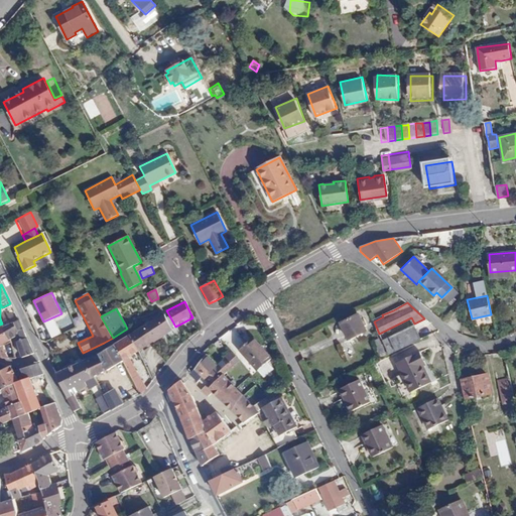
[(157,319),(156,317),(143,327),(152,342),(170,330),(164,314),(157,319)]
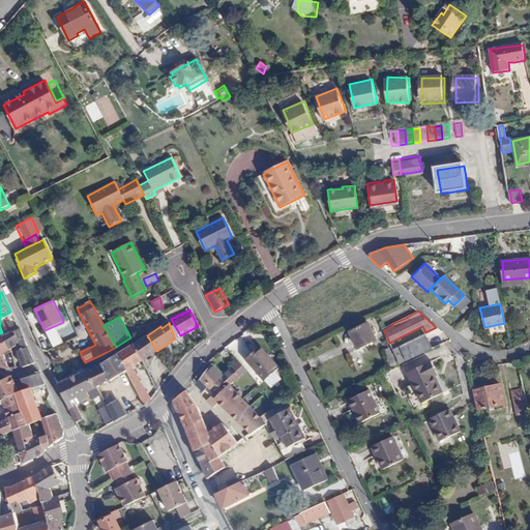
[(369,323),(350,331),(358,349),(377,340),(369,323)]
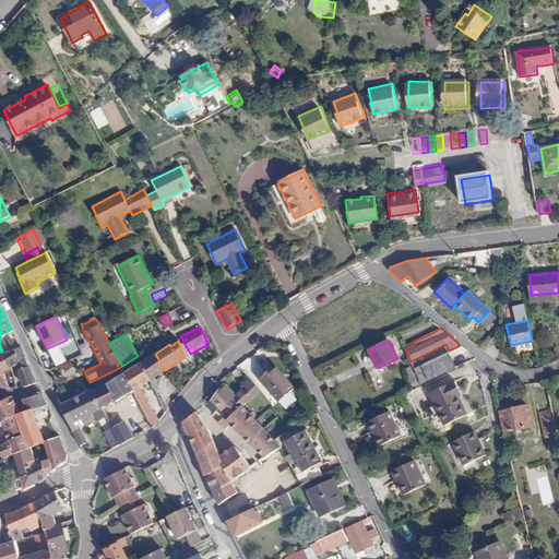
[(21,346),(20,347),(3,354),(2,354),(10,368),(16,364),(24,388),(36,382),(21,346)]
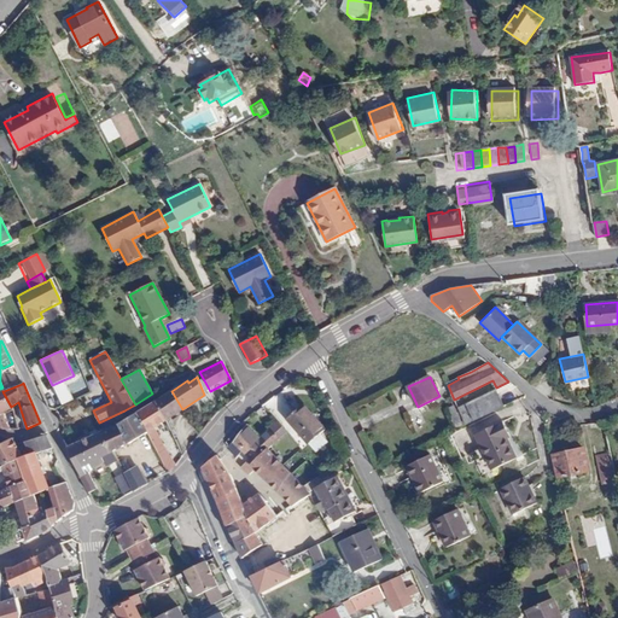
[(0,389),(0,427),(9,429),(4,419),(3,412),(11,408),(11,407),(3,391),(4,391),(3,388),(0,389)]
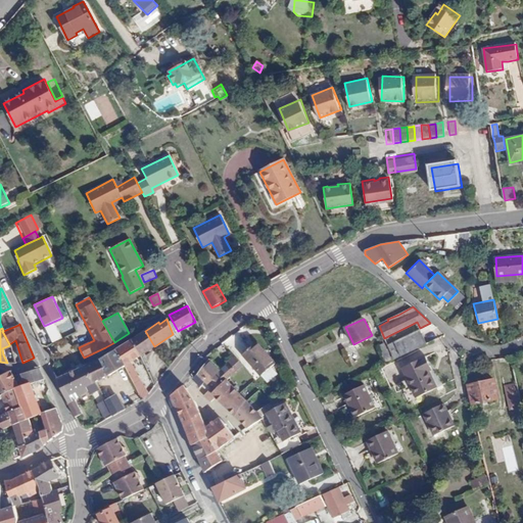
[(387,345),(394,360),(427,343),(420,329),(387,345)]
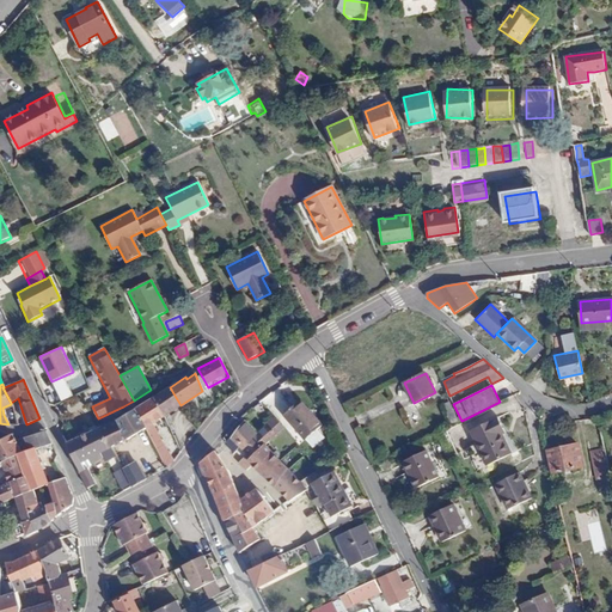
[(164,416),(181,405),(170,387),(154,398),(164,416)]
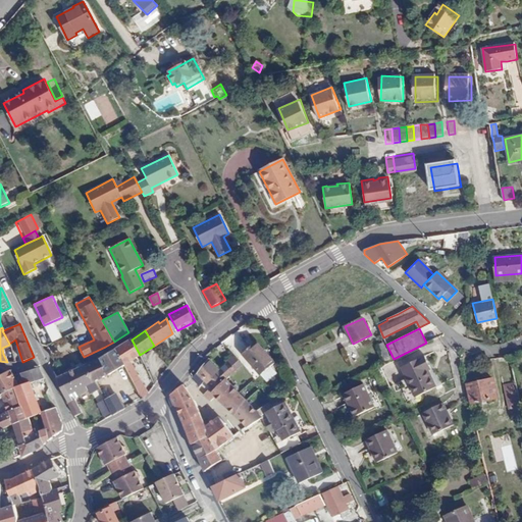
[(115,350),(124,365),(142,398),(147,393),(145,390),(129,361),(140,355),(132,340),(115,350)]
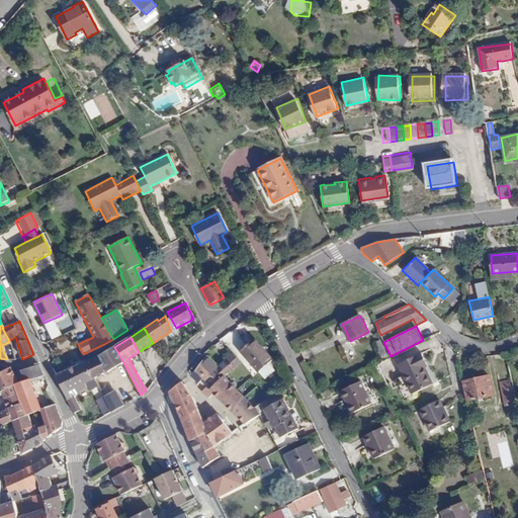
[(254,338),(240,351),(258,371),(272,359),(254,338)]
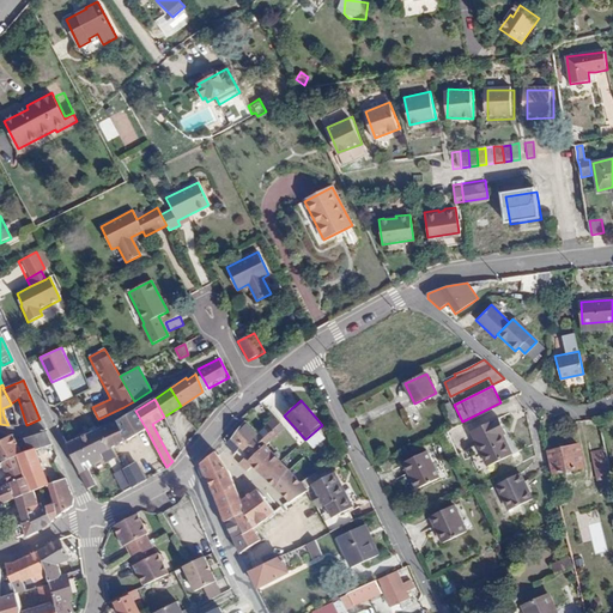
[(117,420),(103,428),(111,447),(127,439),(128,439),(146,429),(135,411),(128,414),(117,420)]
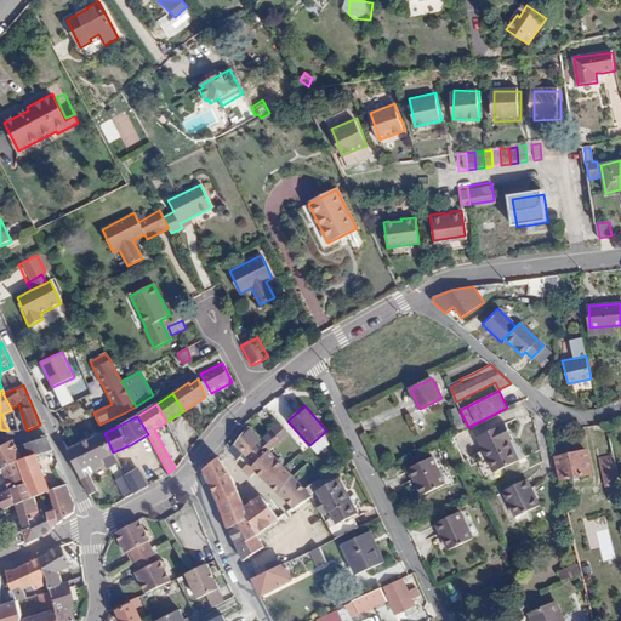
[(234,445),(244,454),(251,461),(254,463),(268,449),(271,450),(281,439),(288,433),(277,421),(271,427),(272,428),(261,439),(248,427),(234,445)]
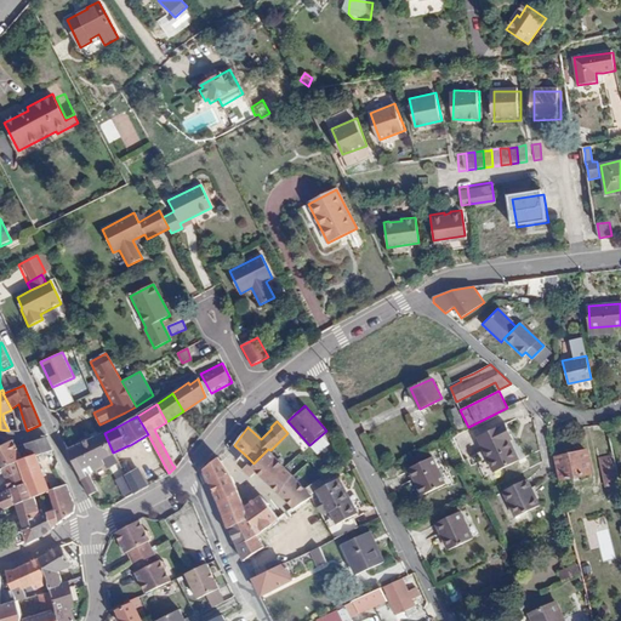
[(506,422),(477,436),(495,473),(519,461),(510,440),(514,439),(506,422)]
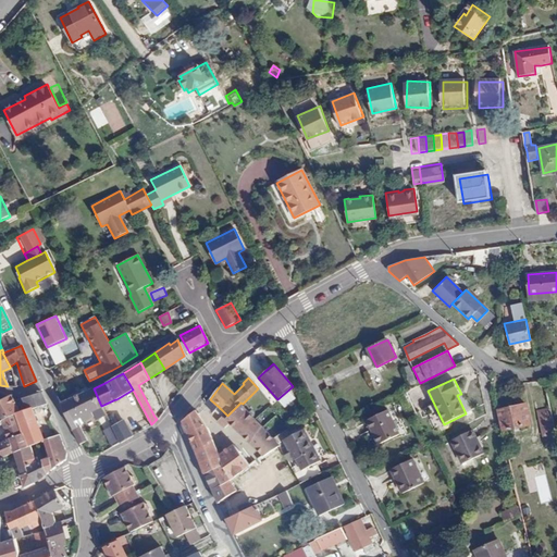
[(94,388),(60,404),(79,444),(86,440),(79,426),(77,428),(73,421),(101,406),(94,388)]
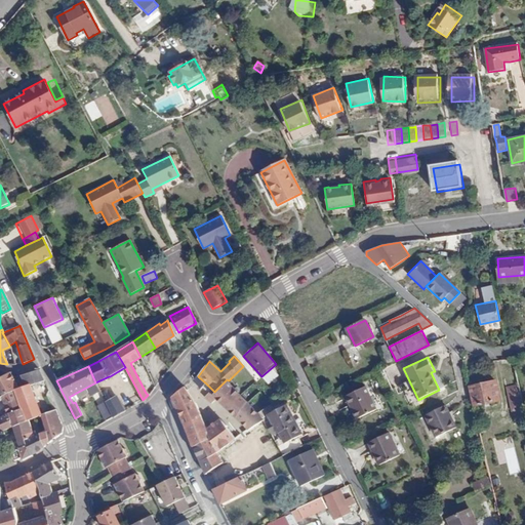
[(45,379),(40,369),(21,375),(26,386),(18,388),(14,390),(17,399),(26,420),(29,419),(35,417),(42,414),(37,402),(36,403),(30,385),(45,379)]
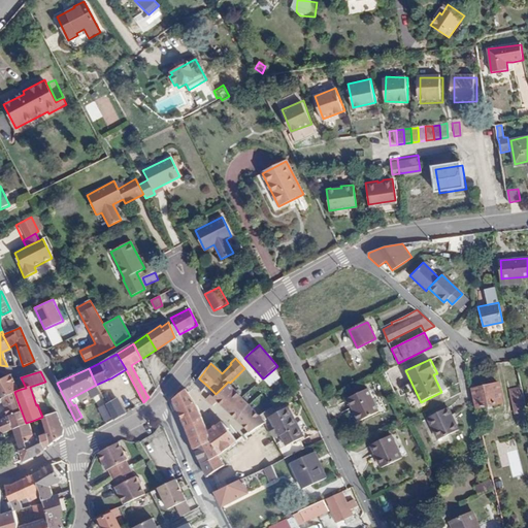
[(19,390),(13,381),(10,374),(1,380),(0,380),(0,399),(1,399),(14,392),(19,390)]
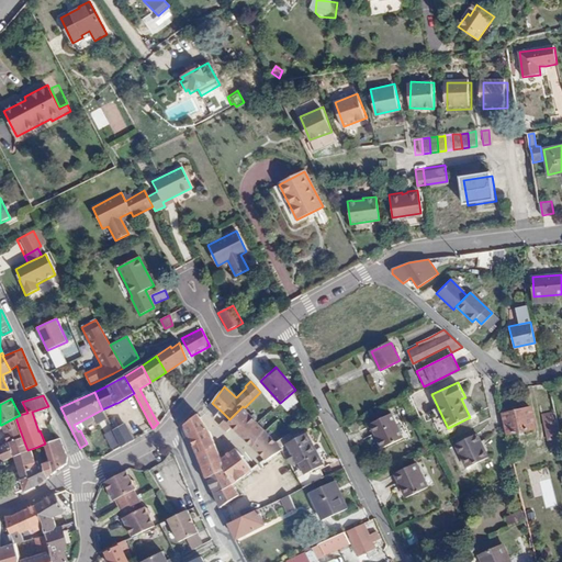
[(27,413),(22,402),(14,405),(20,415),(27,413)]
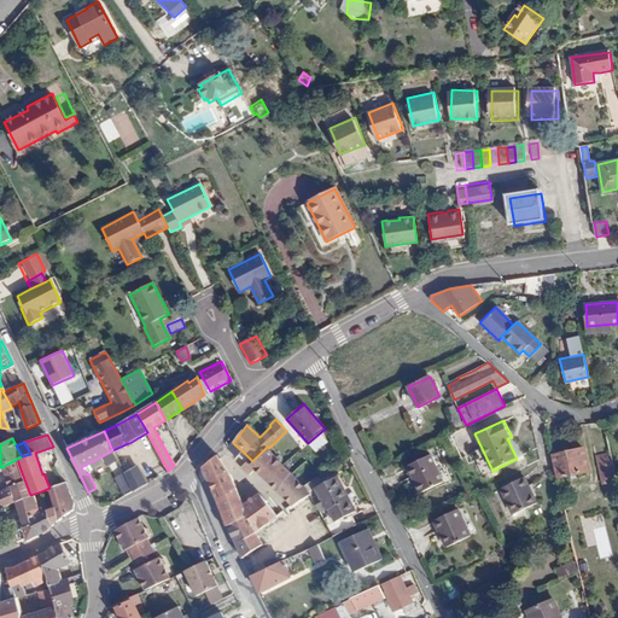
[(233,443),(229,447),(235,458),(243,452),(233,443)]
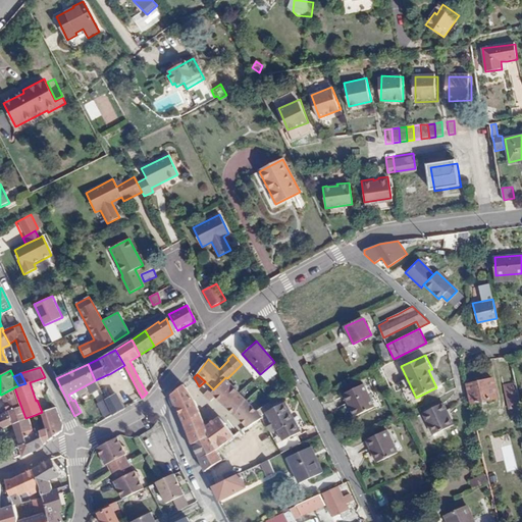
[(215,397),(247,427),(262,416),(257,410),(227,378),(225,377),(213,389),(211,393),(215,397)]
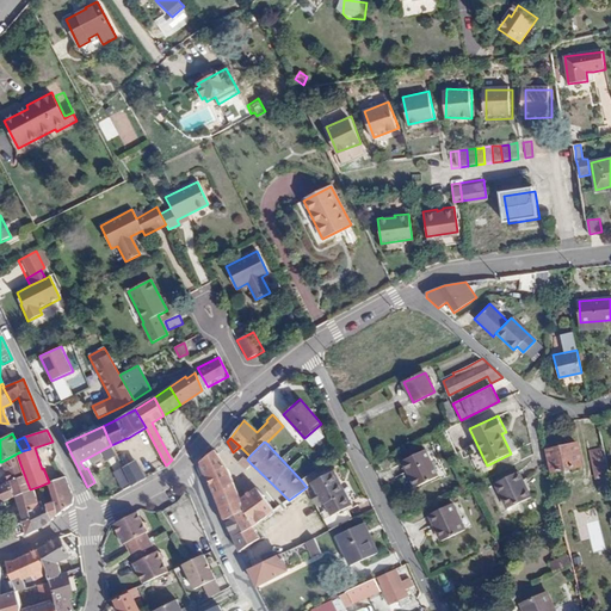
[(545,450),(551,473),(582,466),(578,443),(545,450)]
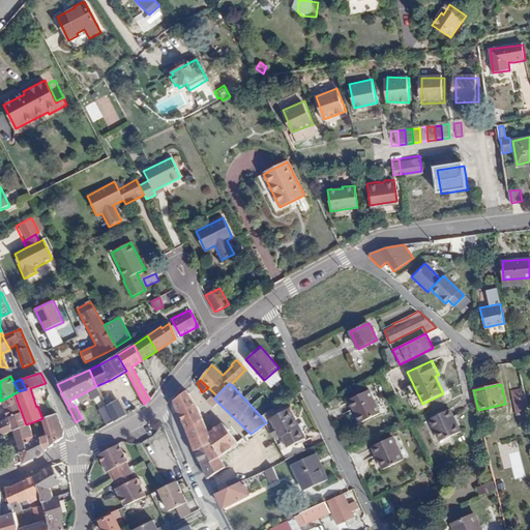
[(524,387),(510,390),(516,417),(529,414),(524,387)]
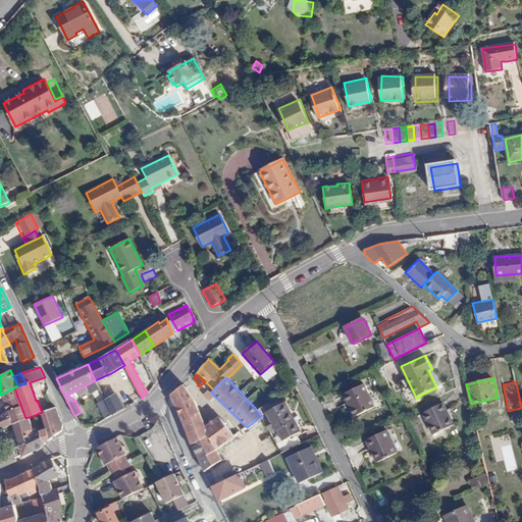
[(185,384),(172,395),(176,404),(184,422),(199,411),(194,399),(185,384)]
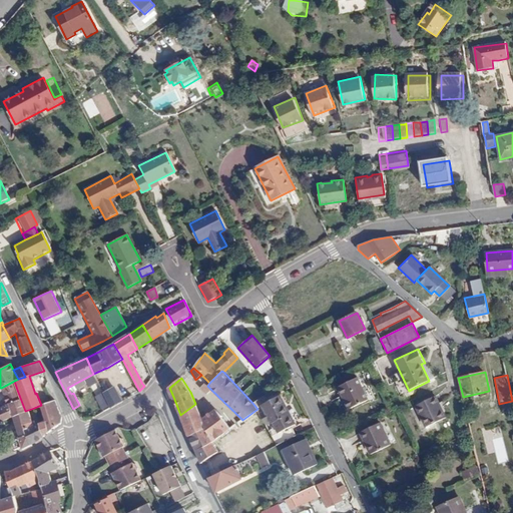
[(357,378),(338,387),(349,409),(368,400),(357,378)]
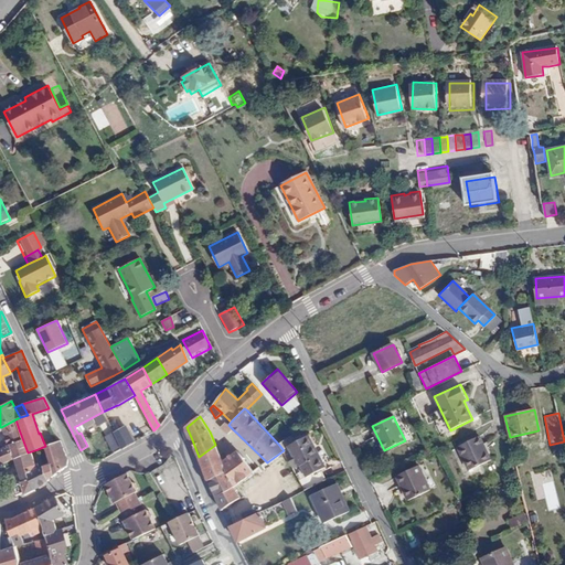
[(19,429),(16,419),(1,427),(4,438),(19,429)]
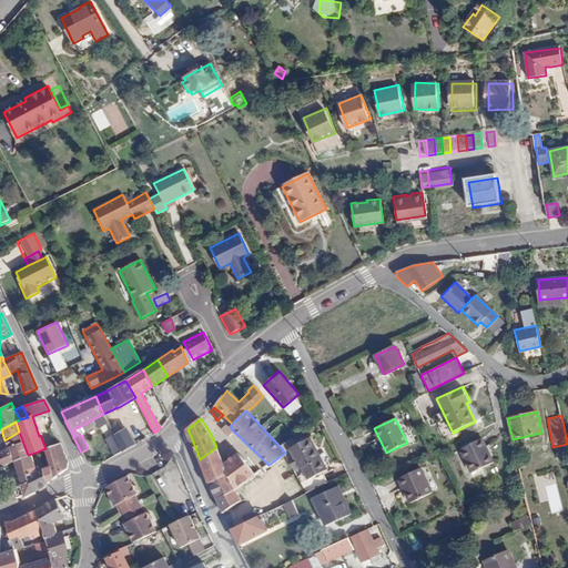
[(224,426),(230,434),(234,432),(230,427),(232,424),(230,422),(224,426)]
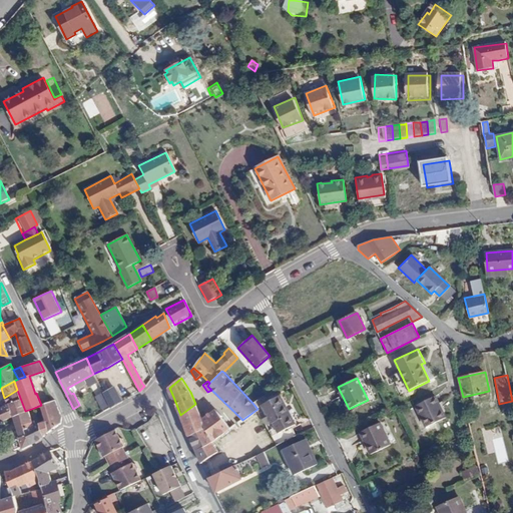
[(103,393),(110,408),(122,402),(113,387),(103,393)]
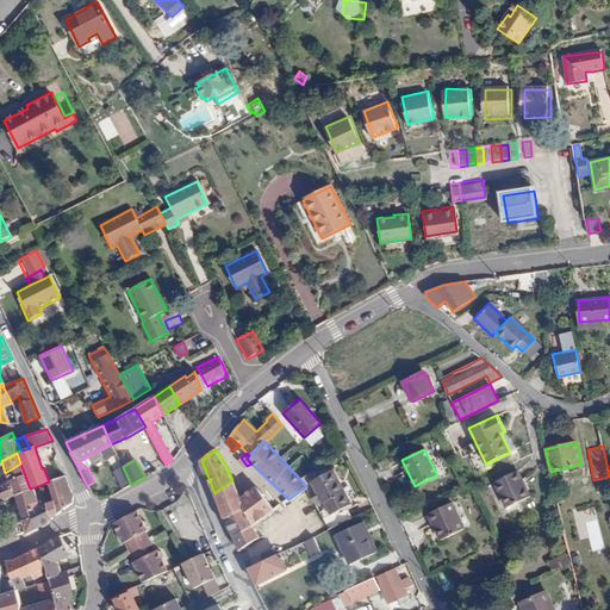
[(30,489),(20,464),(5,473),(7,478),(6,481),(0,485),(0,496),(1,500),(2,500),(16,495),(26,491),(30,489)]
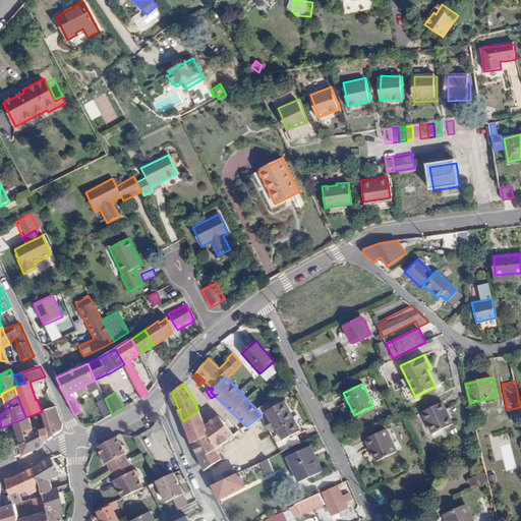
[(269,416),(275,428),(276,430),(277,429),(282,440),(299,430),(285,401),(266,411),(269,416)]
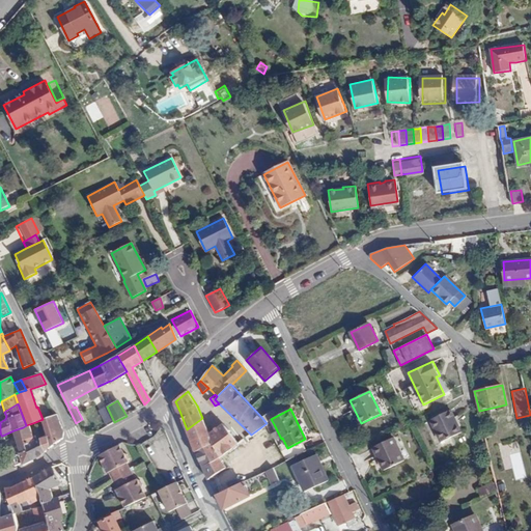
[(450,410),(430,420),(442,442),(462,432),(450,410)]
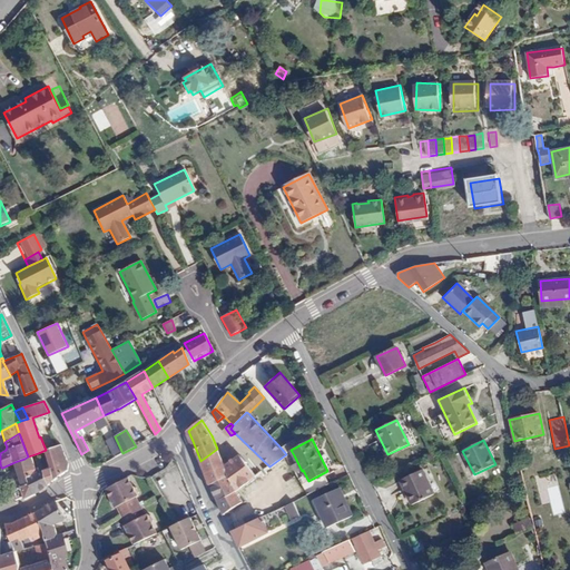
[(58,445),(46,450),(50,469),(42,470),(48,484),(68,469),(69,464),(60,444),(58,445)]
